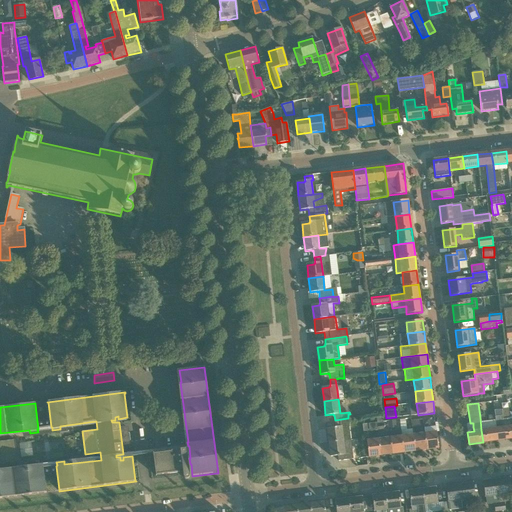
[(498,440),(511,438),(511,437),(511,426),(508,409),(502,409),(503,415),(495,416),(495,420),(496,428),(498,440)]
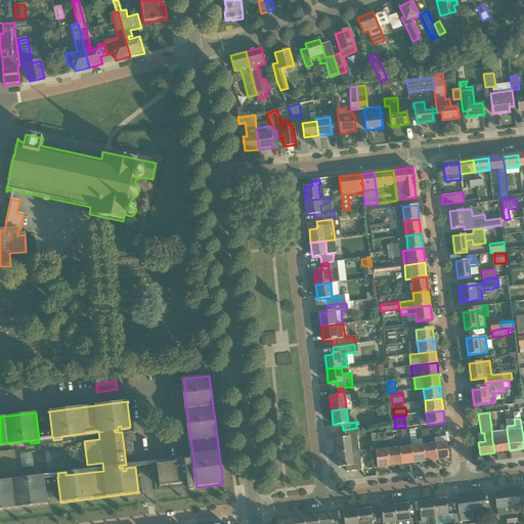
[(335,439),(337,452),(351,450),(359,449),(356,428),(343,430),(343,437),(342,437),(342,438),(335,439)]
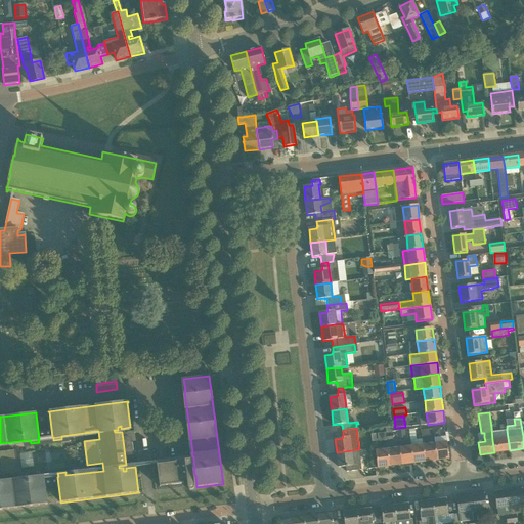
[(494,452),(510,450),(508,438),(492,440),(494,452)]
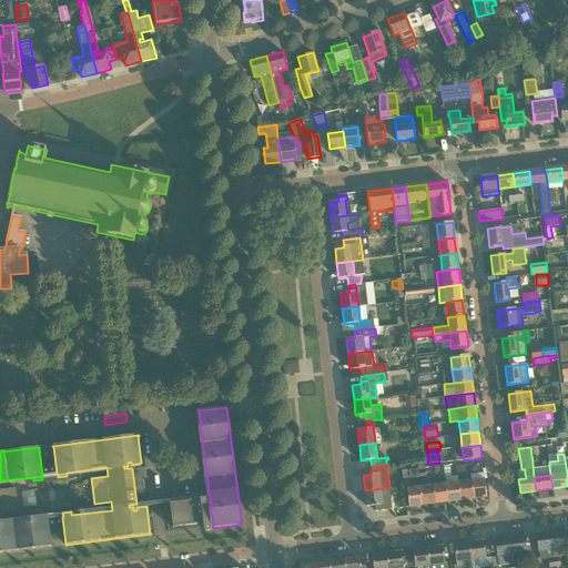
[(472,480),(474,498),(486,497),(484,479),(472,480)]
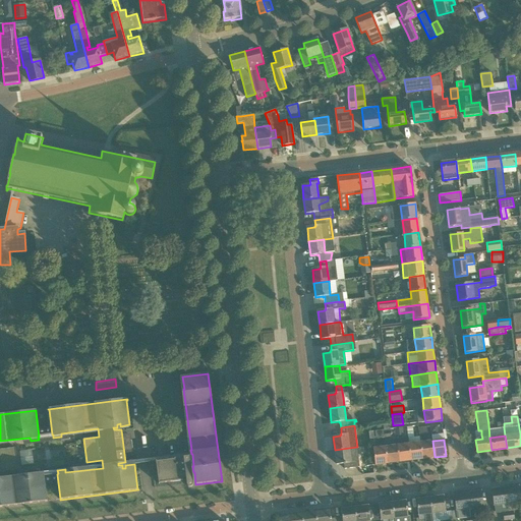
[(432,441),(420,443),(422,459),(435,457),(432,441)]
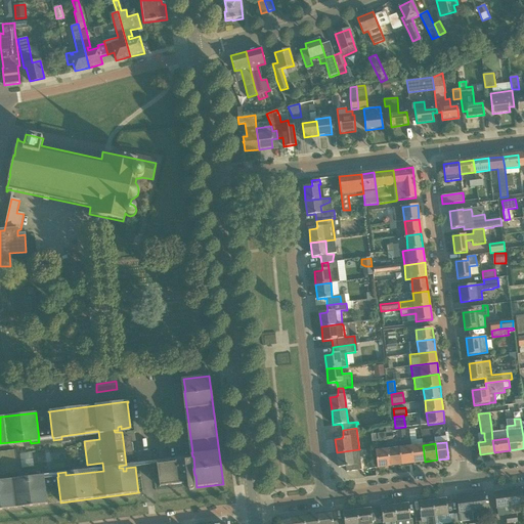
[(410,446),(413,463),(425,462),(423,445),(410,446)]
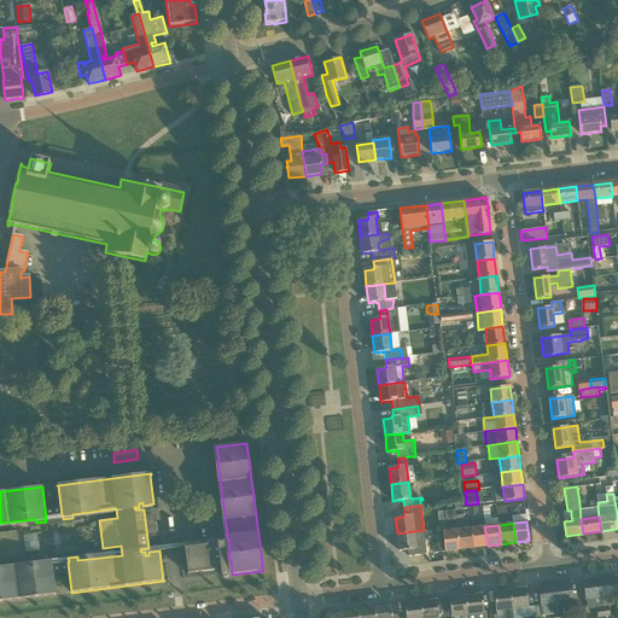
[(471,528),(473,548),(488,546),(484,526),(471,528)]
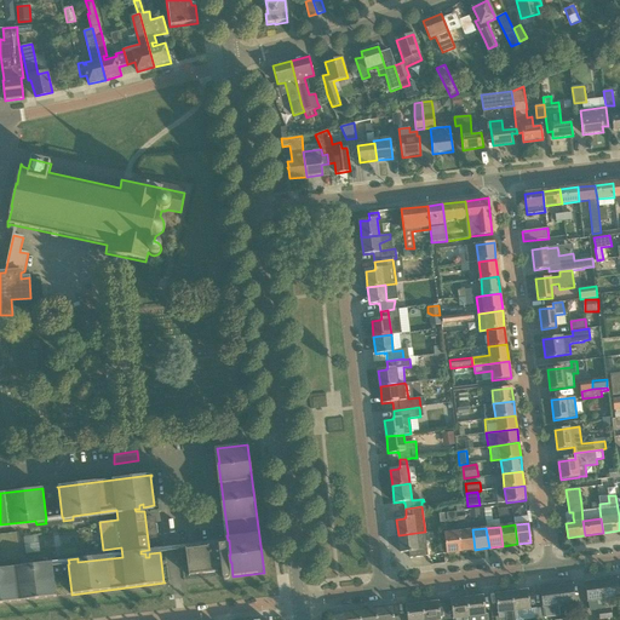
[(458,532),(460,551),(475,550),(472,529),(458,532)]
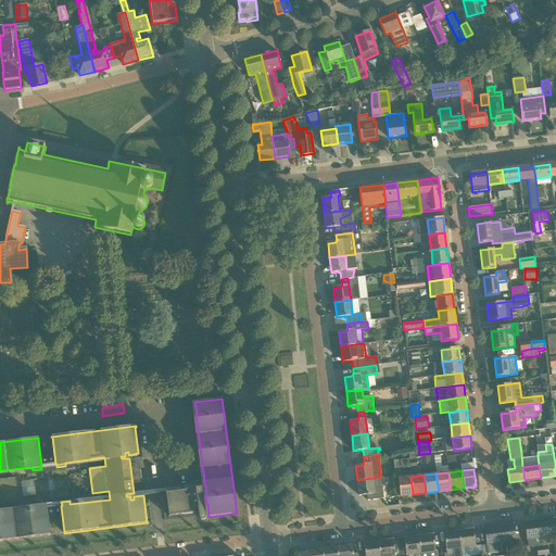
[(382,488),(381,477),(373,478),(357,480),(359,495),(367,494),(367,501),(383,498),(382,488)]
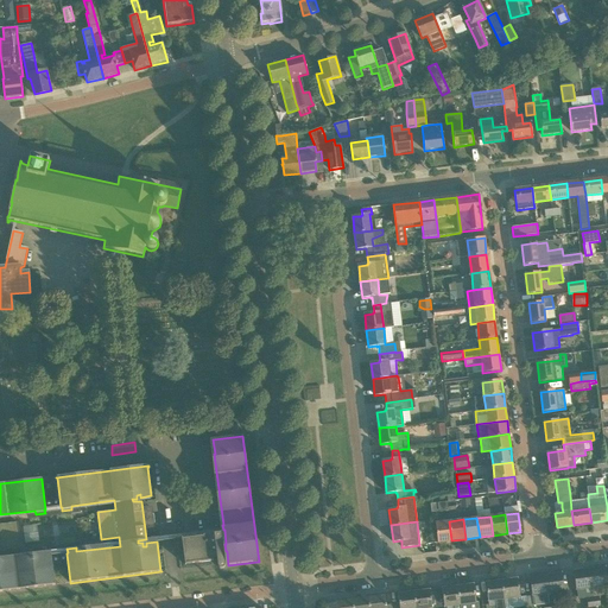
[(451,540),(449,521),(435,523),(438,543),(451,540)]
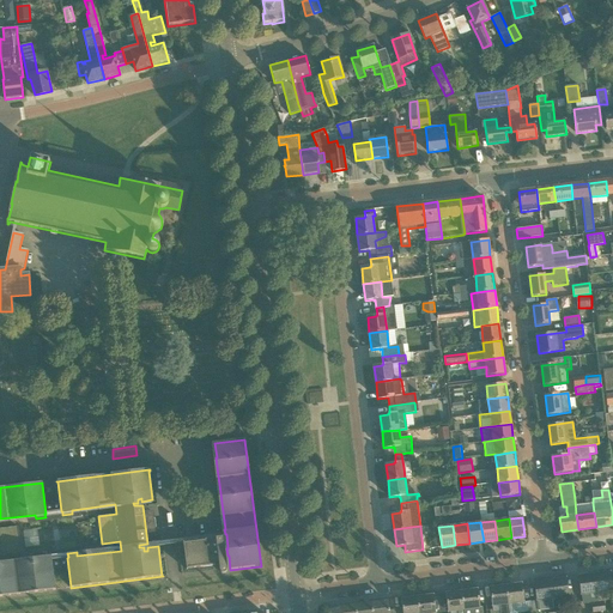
[(0,562),(1,562),(0,556),(22,553),(18,527),(0,528),(0,562)]
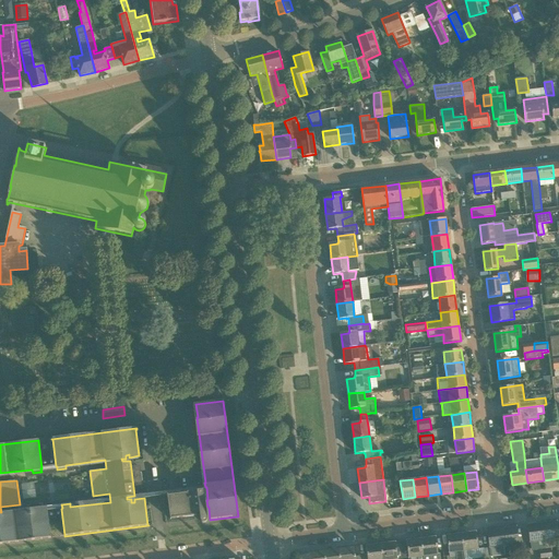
[(154,497),(156,489),(154,488),(156,484),(151,482),(146,494),(154,497)]
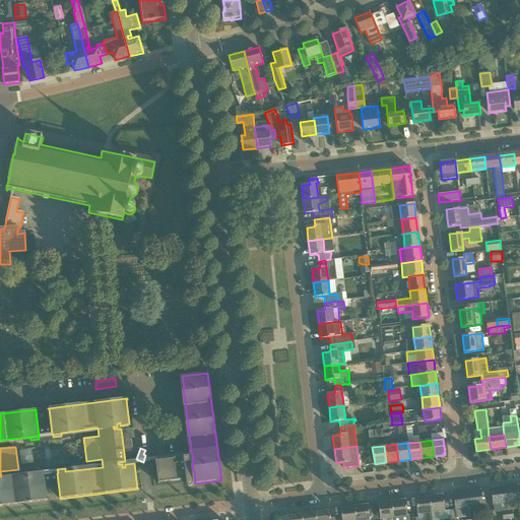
[(182,476),(185,475),(190,475),(188,456),(174,458),(174,459),(156,461),(156,460),(155,460),(158,483),(158,482),(159,482),(182,479),(182,476)]
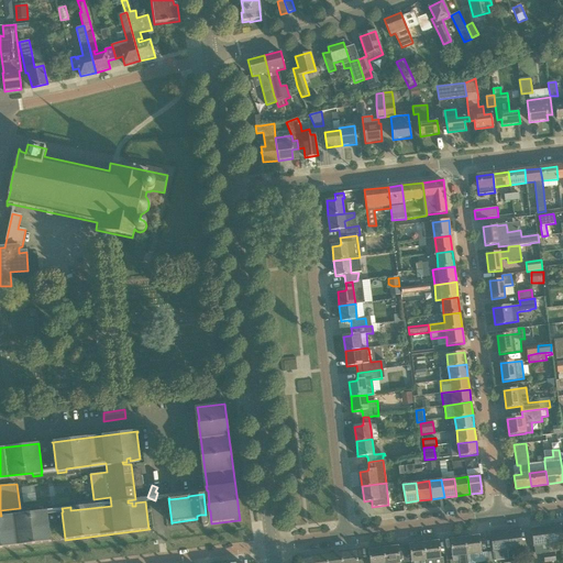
[(0,548),(51,542),(51,541),(47,514),(46,514),(46,510),(37,511),(37,515),(0,519),(0,548)]
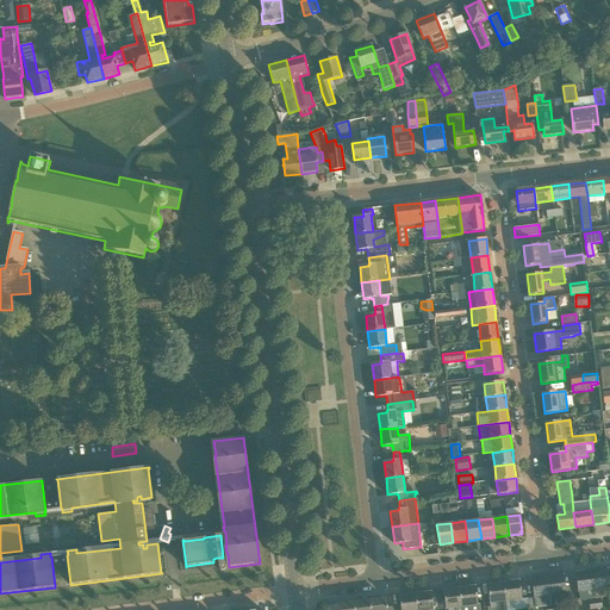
[(608,570),(591,571),(593,590),(609,589),(608,570)]
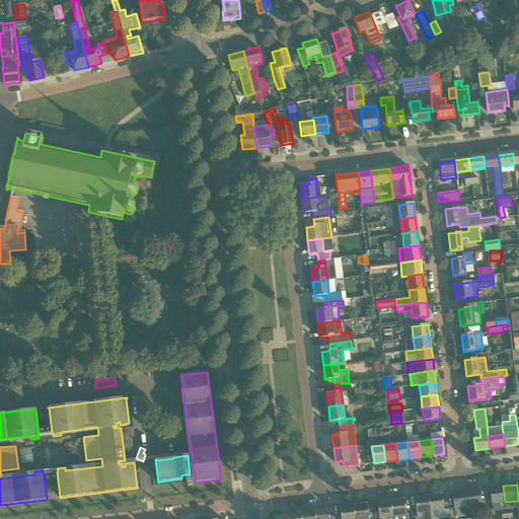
[(505,502),(503,486),(490,488),(492,504),(505,502)]
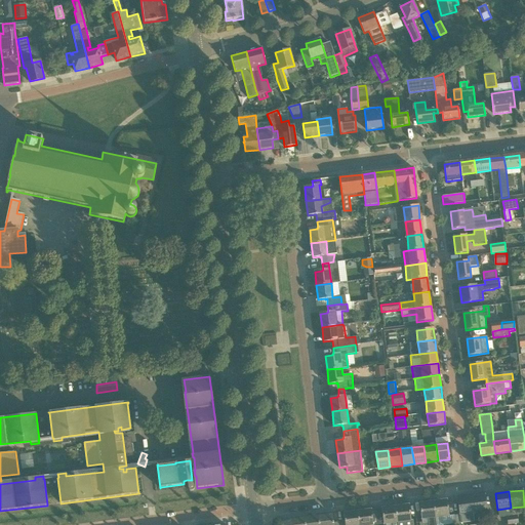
[(485,494),(471,496),(473,513),(487,512),(485,494)]
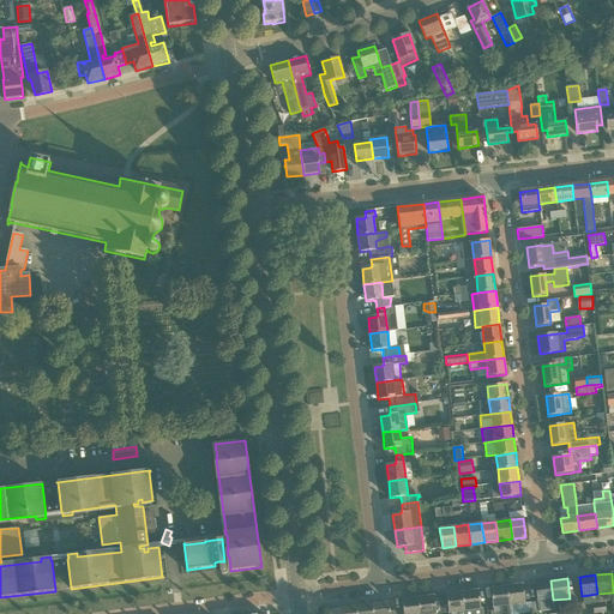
[(553,600),(551,581),(535,583),(537,602),(553,600)]
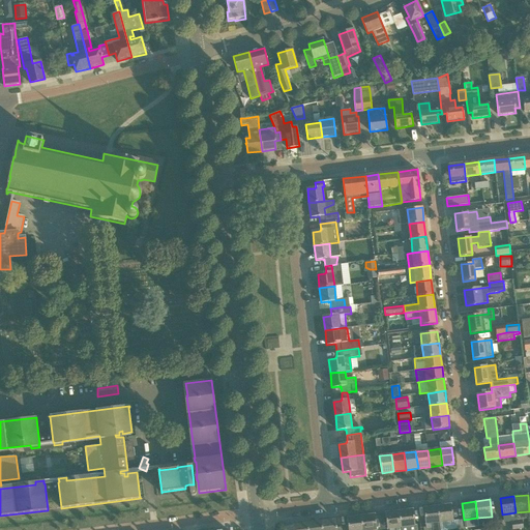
[(451,504),(437,506),(440,523),(453,521),(451,504)]
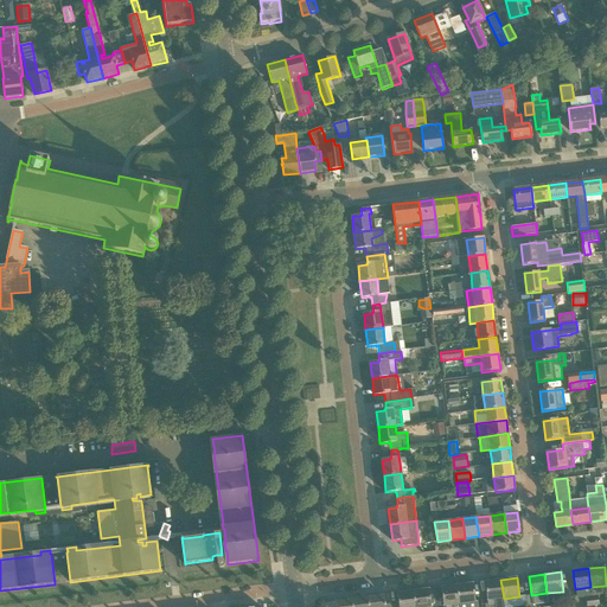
[(487,601),(504,599),(500,580),(485,582),(487,601)]
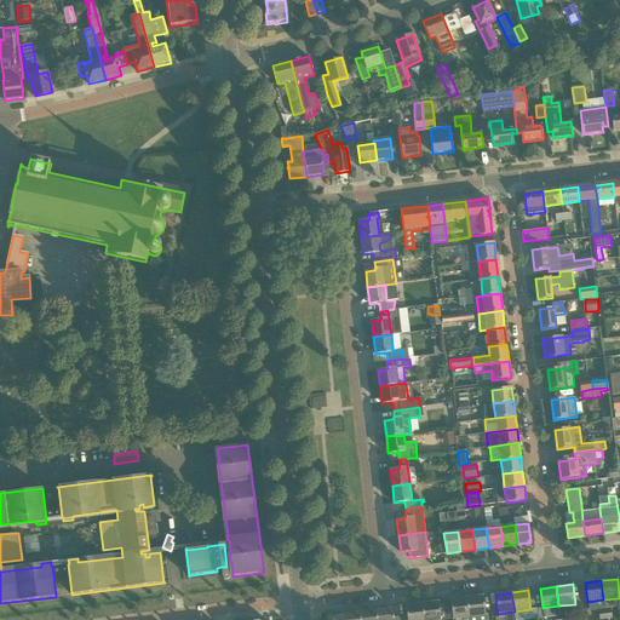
[(483,596),(466,598),(469,619),(476,619),(476,616),(486,615),(483,596)]
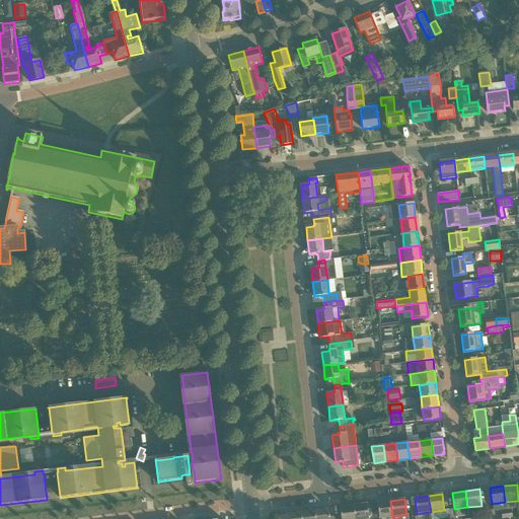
[(387,518),(392,518),(390,501),(377,502),(379,518),(387,518)]
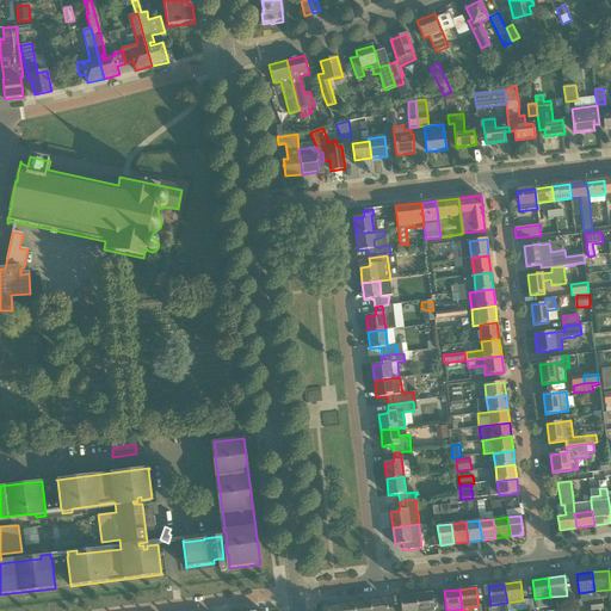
[(415,594),(418,610),(434,610),(432,593),(415,594)]
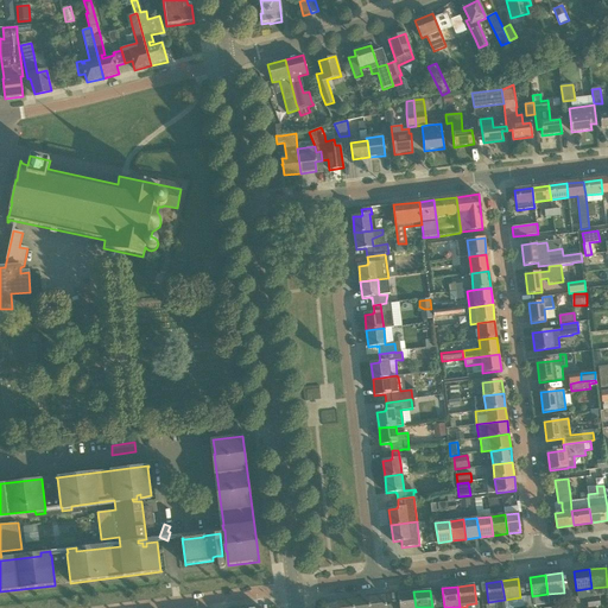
[(416,607),(413,591),(398,594),(399,607),(416,607)]
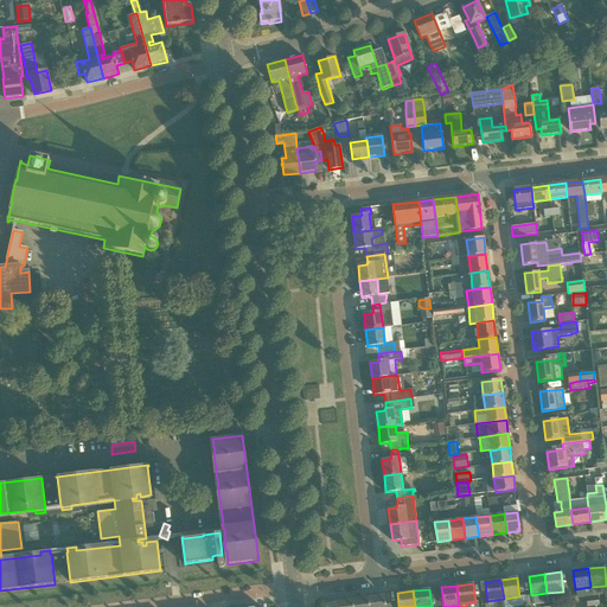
[(368,596),(368,606),(391,606),(391,604),(384,605),(383,595),(368,596)]
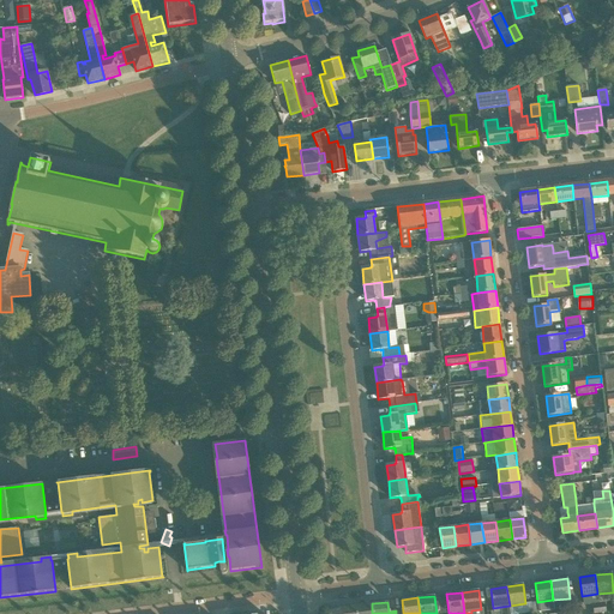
[(356,613),(372,613),(372,603),(355,606),(356,613)]
